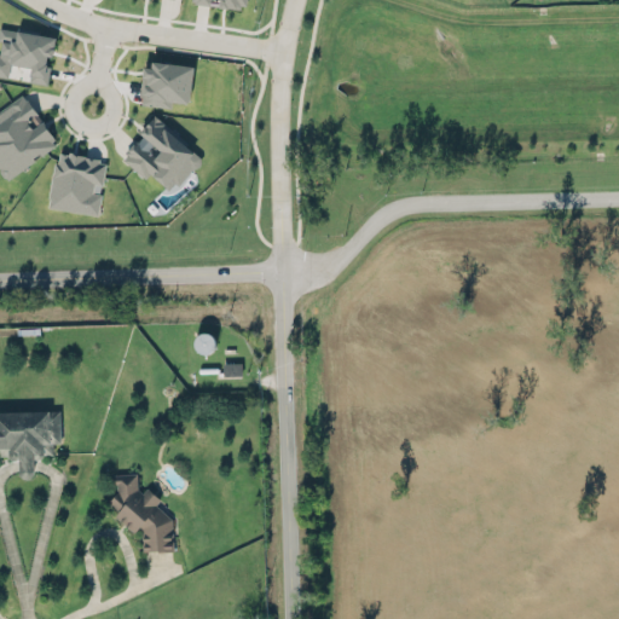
[(0,28),(17,30),(18,28),(56,34),(55,42),(56,45),(55,51),(48,50),(47,59),(52,61),(48,85),(28,81),(29,76),(27,74),(29,63),(9,59),(6,75),(0,74),(0,50),(3,38),(0,38),(0,28)]
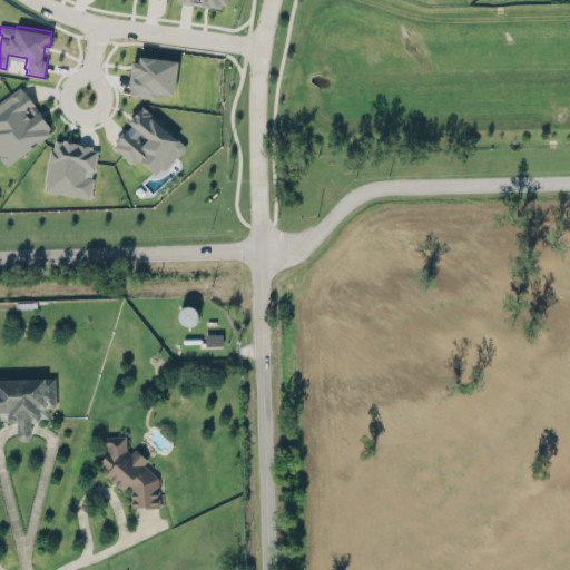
[(179,58),(175,88),(172,91),(156,89),(155,96),(131,92),(133,87),(130,86),(134,58),(141,59),(143,52),(179,58)]
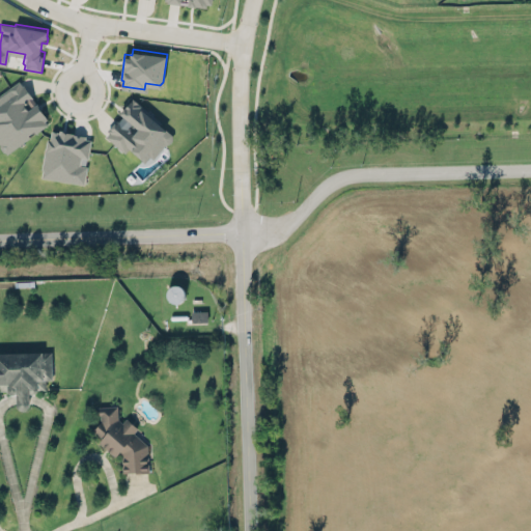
[(0,100),(0,143),(6,152),(50,124),(21,80),(5,90),(8,94),(0,100)]
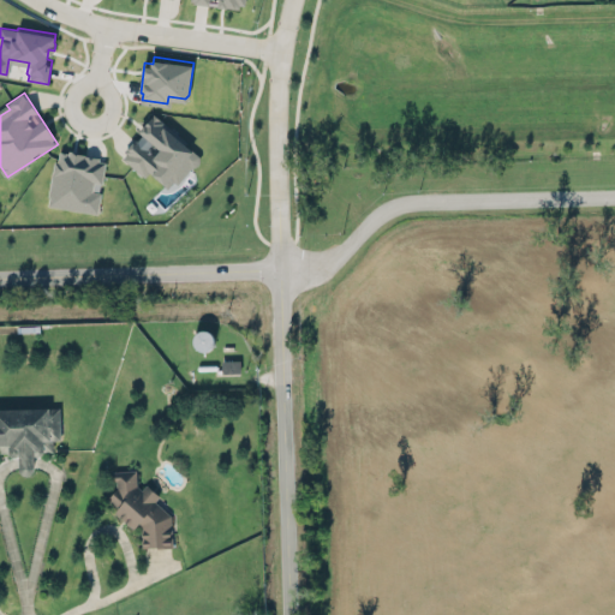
[(199,155),(151,115),(137,132),(139,135),(120,157),(145,178),(149,173),(171,191),(199,155)]
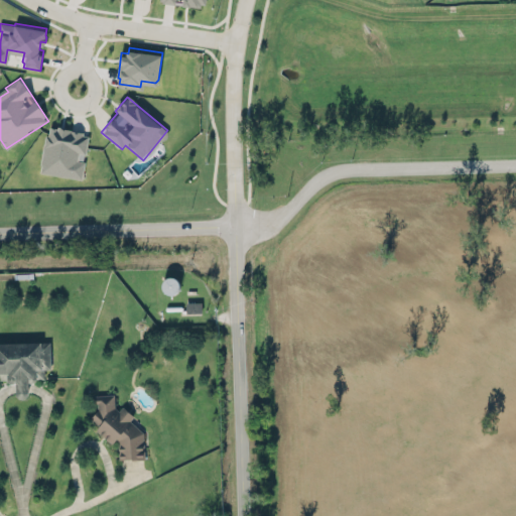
[(44,133),(39,164),(40,166),(39,171),(82,178),(86,160),(78,158),(79,153),(85,154),(89,134),(85,133),(86,128),(57,123),(56,126),(48,124),(46,134),(44,133)]
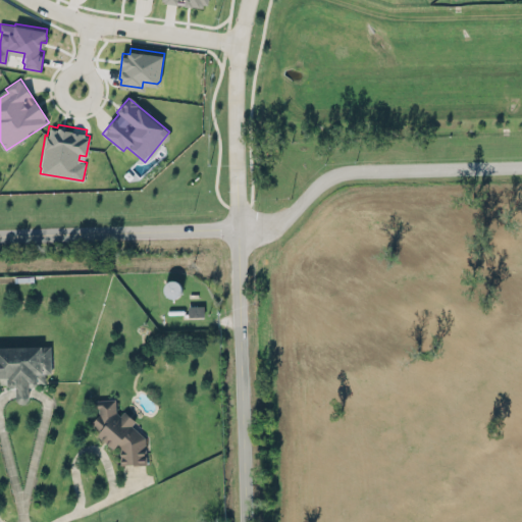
[(189,317),(204,317),(203,305),(189,306),(189,317)]
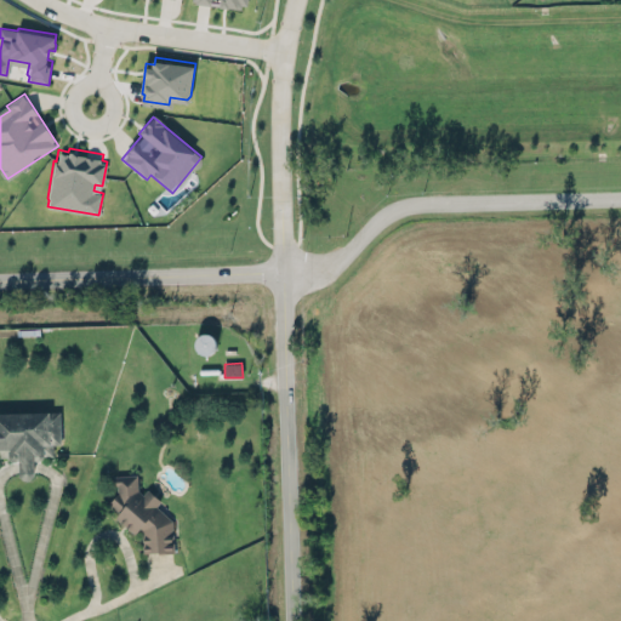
[(61,411),(0,412),(0,451),(9,453),(9,461),(18,460),(20,476),(34,476),(34,455),(53,455),(53,444),(61,444),(61,411)]
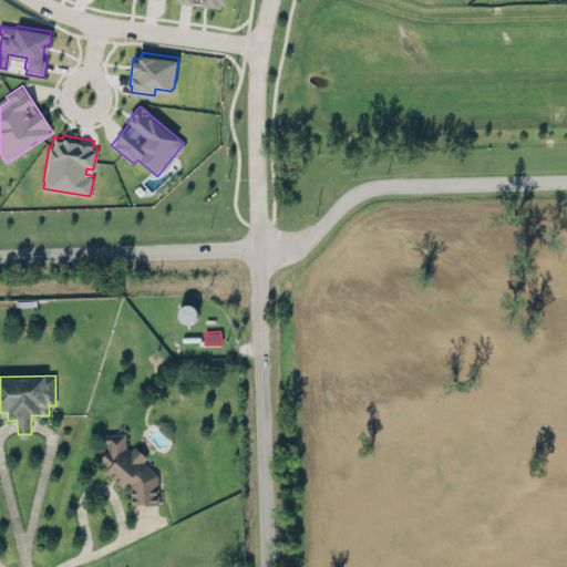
[(131,504),(146,503),(146,504),(160,503),(158,474),(143,462),(147,456),(136,446),(132,451),(127,447),(126,433),(105,434),(106,443),(107,443),(109,450),(100,460),(109,467),(105,471),(124,487),(129,482),(130,483),(131,504)]
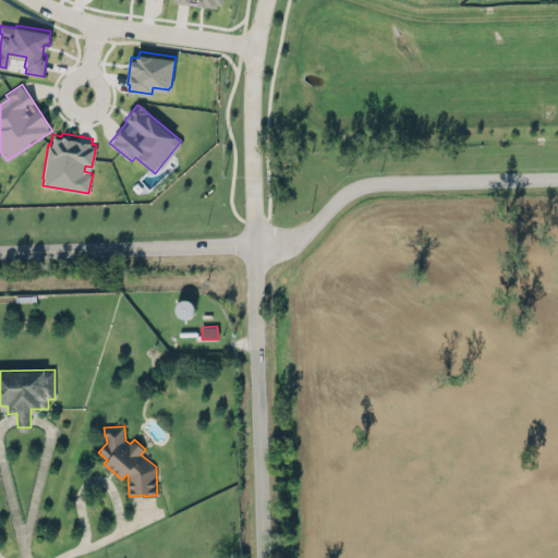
All buildings are outlined.
